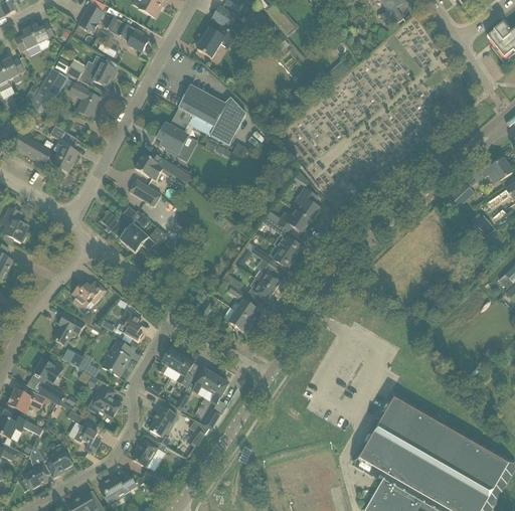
[(0,0),(0,16),(16,9),(13,3),(15,2),(14,0),(0,0)]
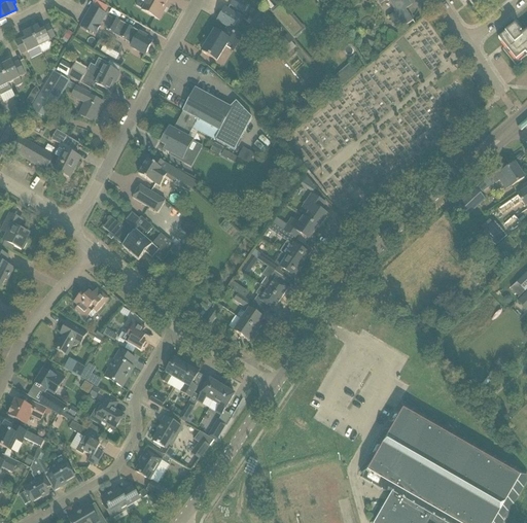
[(138,0),(136,2),(142,6),(141,6),(159,15),(164,7),(162,6),(165,0),(145,0),(144,1),(142,0),(138,0)]
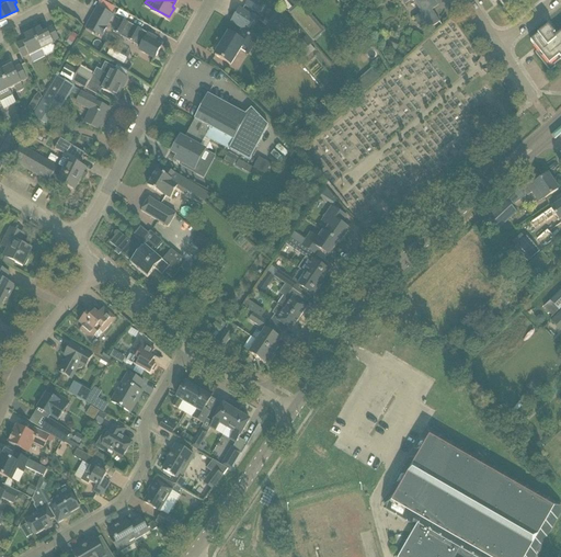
[(244,1),(253,7),(259,10),(263,1),(261,0),(245,0),(244,1)]
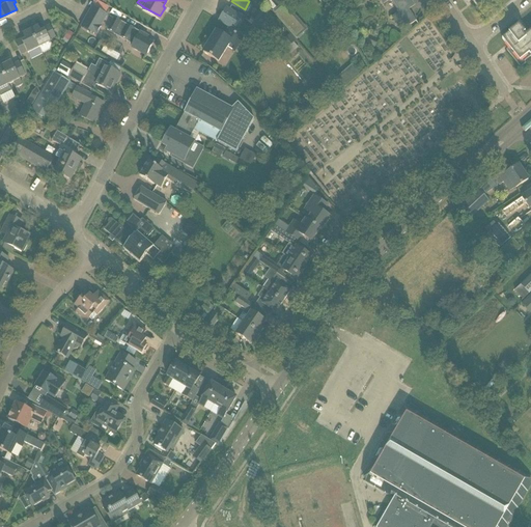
[(408,5),(414,1),(413,0),(395,0),(401,9),(394,14),(402,26),(416,17),(408,5)]
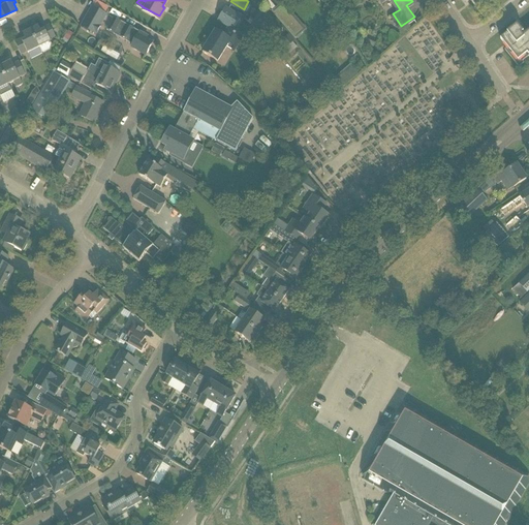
[(81,23),(95,31),(106,11),(91,2),(81,23)]
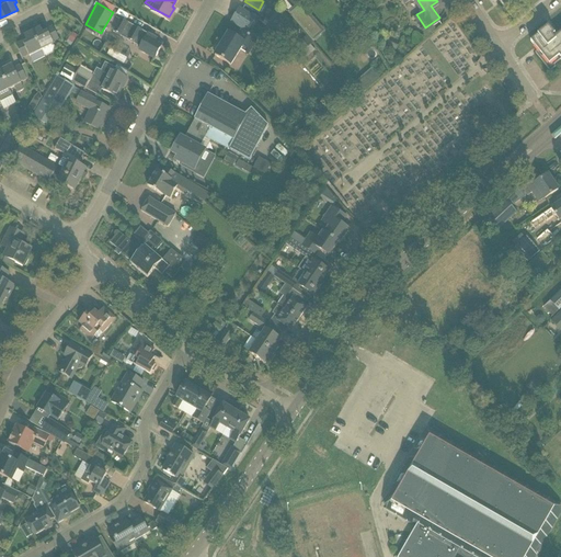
[(321,29),(298,2),(289,9),(288,8),(287,8),(313,38),(313,37),(312,36),(321,29)]
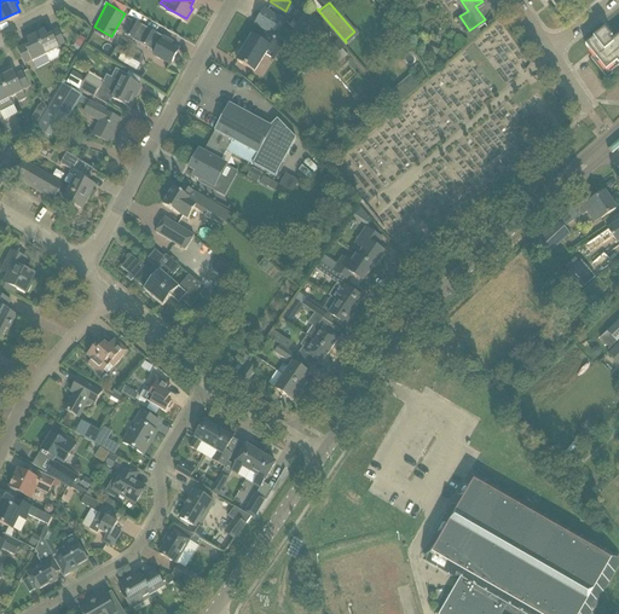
[(304,30),(316,10),(306,4),(294,24),(304,30)]
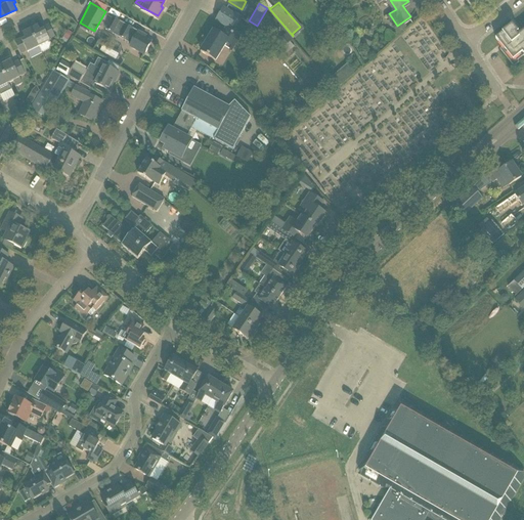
[(215,17),(224,23),(230,27),(238,13),(223,4),(215,17)]
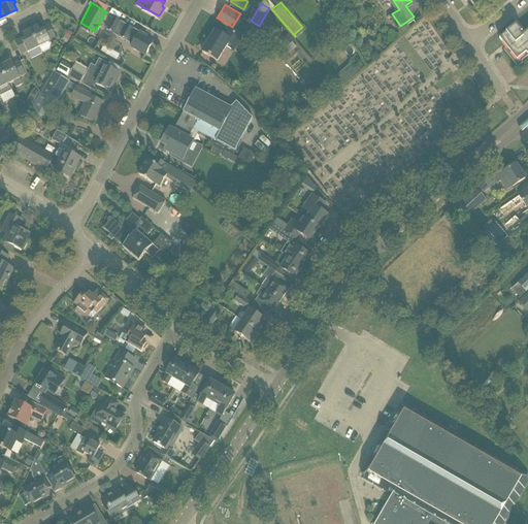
[(149,33),(139,28),(114,14),(108,27),(128,37),(128,38),(133,41),(132,44),(146,53),(153,40),(146,37),(149,33)]
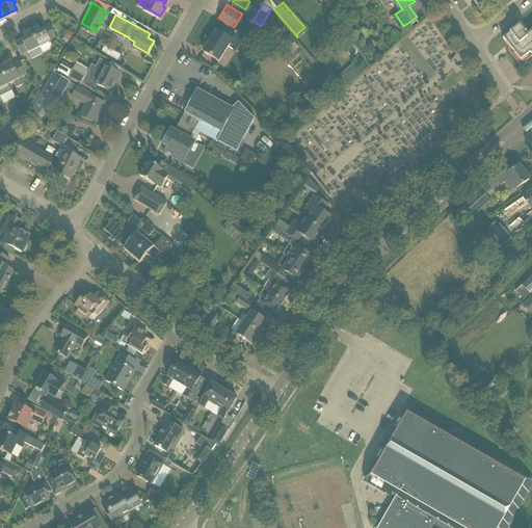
[(521,21),(504,34),(511,44),(509,46),(522,62),(531,53),(531,31),(529,34),(527,32),(526,32),(525,30),(527,29),(521,21)]
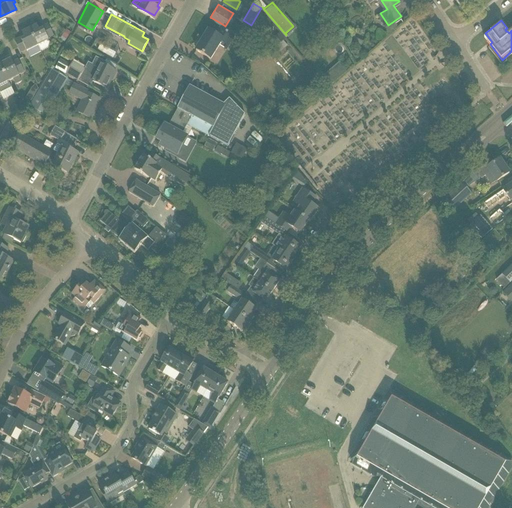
[(38,23),(30,26),(39,43),(41,48),(49,44),(50,40),(49,38),(50,38),(49,36),(55,33),(49,21),(39,26),(38,23)]
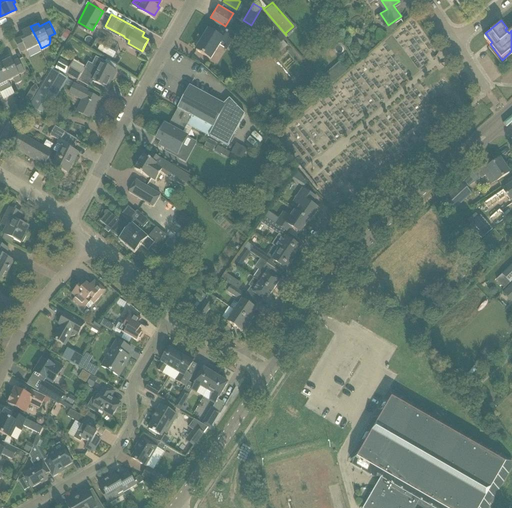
[(328,25),(323,29),(328,35),(336,29),(331,23),(328,25)]
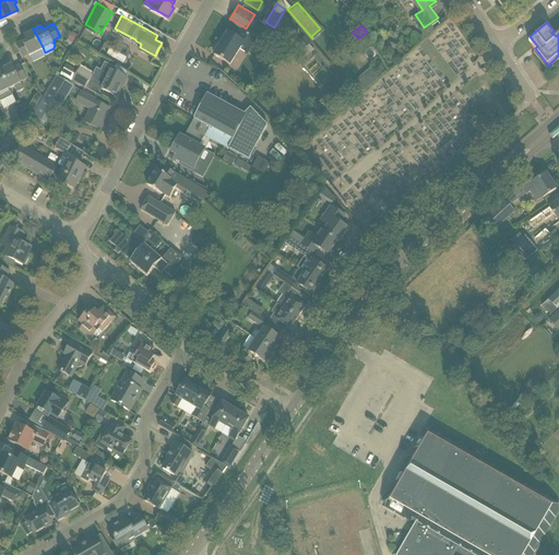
[(213,51),(223,58),(229,61),(239,46),(247,51),(256,36),(240,26),(236,35),(227,30),(213,51)]
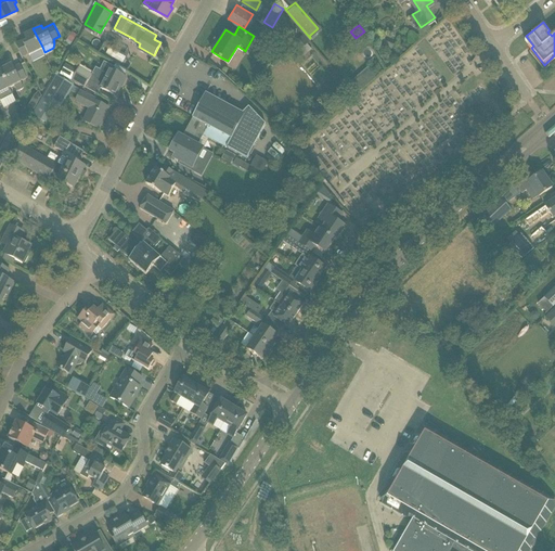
[(42,47),(33,28),(25,33),(26,36),(16,41),(21,51),(23,54),(29,51),(30,53),(42,47)]
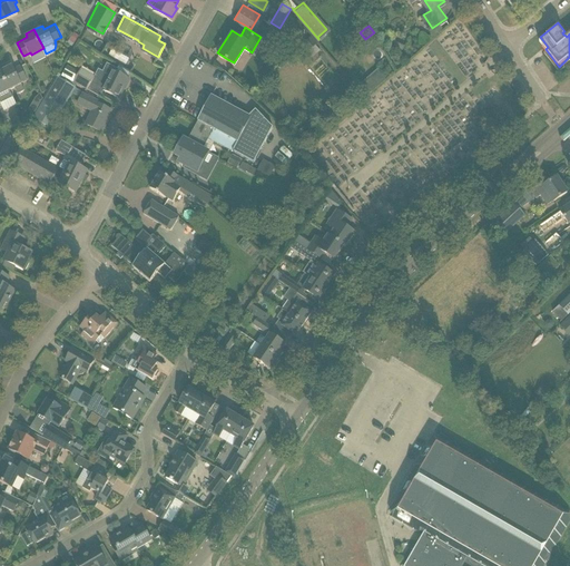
[(75,40),(80,33),(75,30),(70,38),(75,40)]
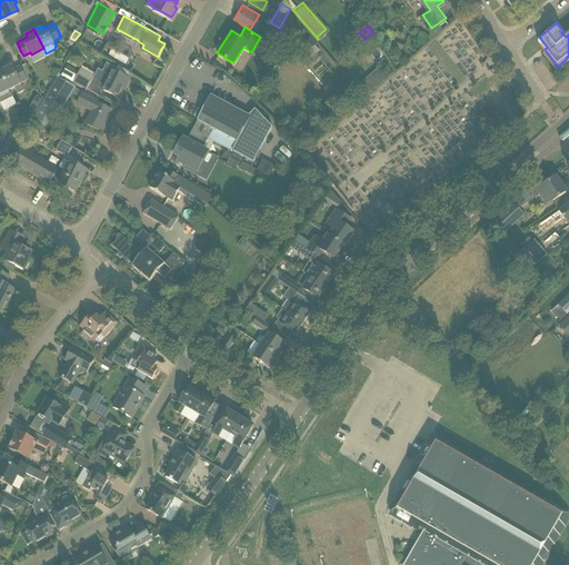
[(310,33),(303,39),(309,47),(315,42),(316,41),(310,33)]
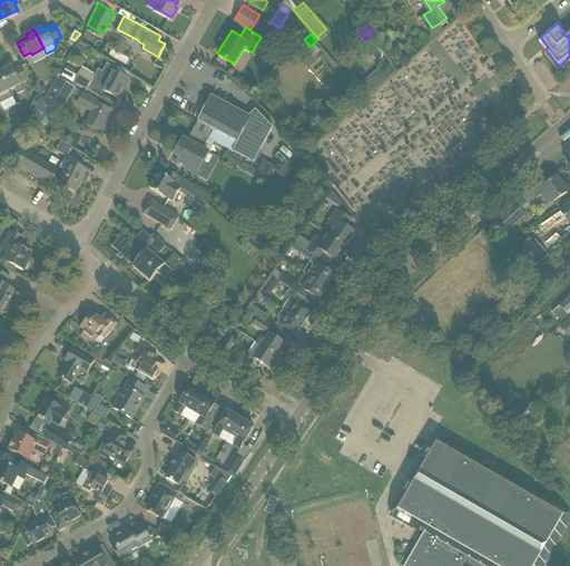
[(394,38),(391,44),(402,48),(404,42),(394,38)]
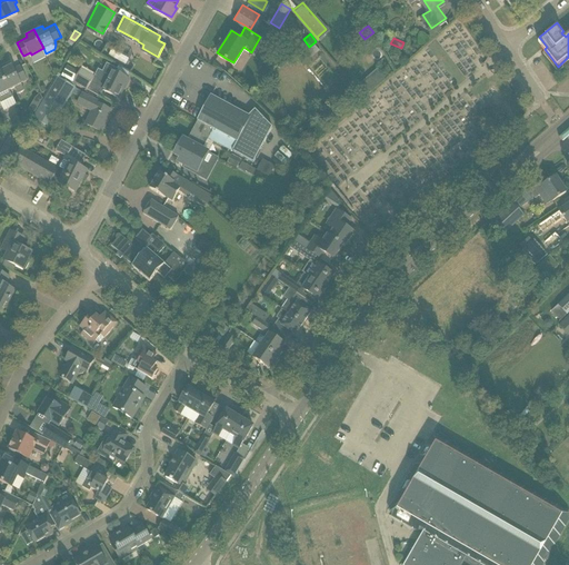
[(81,66),(79,70),(73,78),(77,80),(88,87),(91,79),(105,86),(105,88),(119,96),(126,82),(123,81),(127,76),(117,70),(119,67),(108,60),(100,76),(95,73),(81,66)]
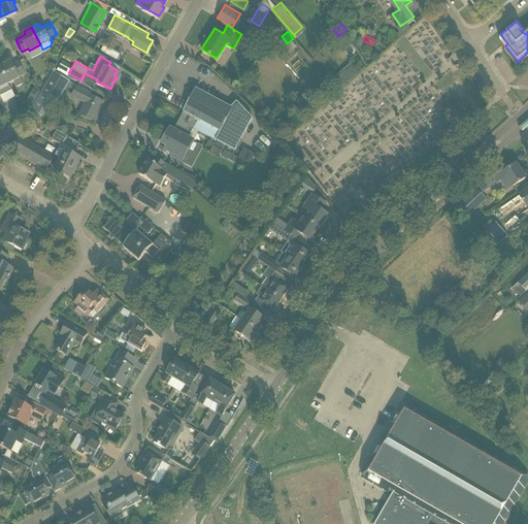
[(0,63),(0,64),(9,82),(13,79),(17,84),(23,80),(21,75),(20,74),(26,71),(20,59),(13,62),(11,58),(7,60),(6,58),(0,61),(1,63),(0,63)]
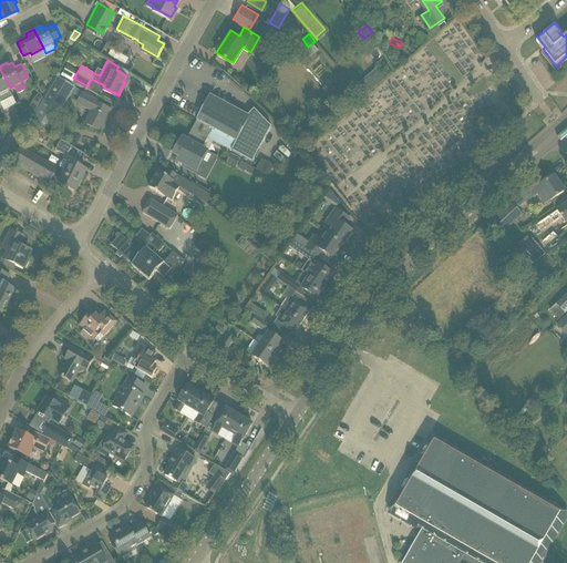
[(63,68),(61,71),(73,78),(79,70),(66,62),(65,64),(63,68)]
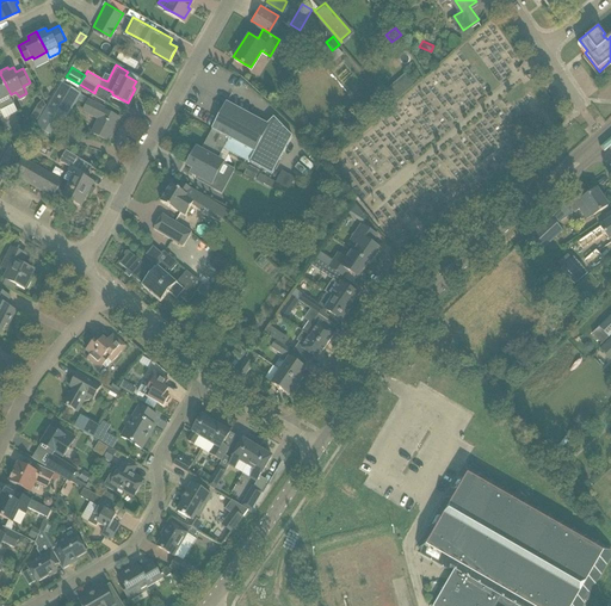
[(405,70),(382,90),(392,100),(413,81),(405,70)]
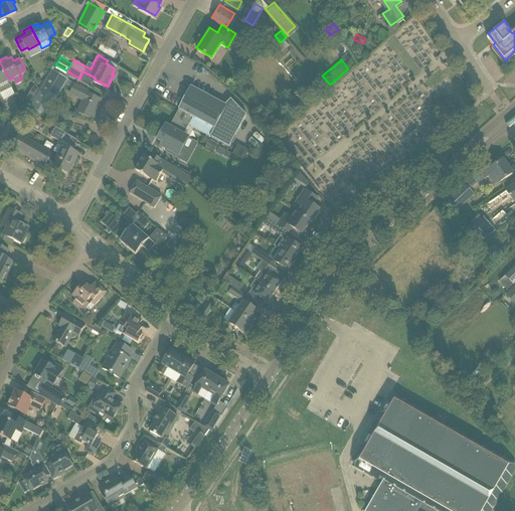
[(9,79),(0,62),(0,61),(0,89),(1,90),(11,84),(9,79)]
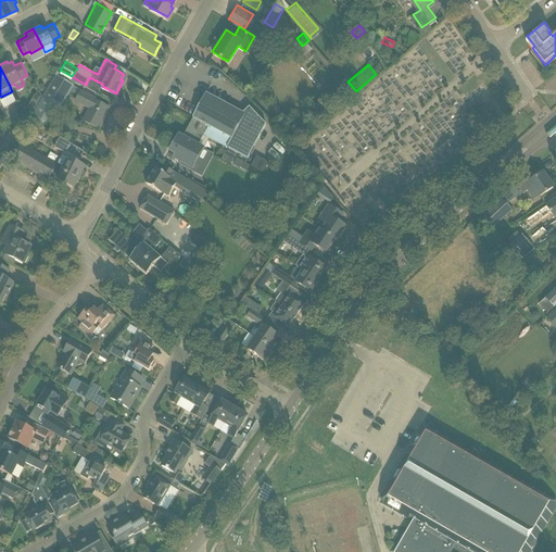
[(57,72),(32,115),(51,127),(52,126),(49,124),(71,88),(76,91),(79,86),(73,82),(75,78),(72,76),(67,74),(60,70),(58,69),(55,72),(57,72)]
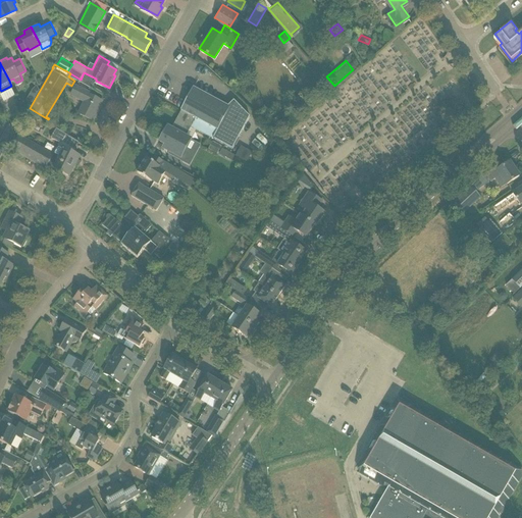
[(71,93),(86,100),(80,111),(94,118),(97,111),(96,111),(102,98),(89,91),(90,89),(77,83),(71,93)]
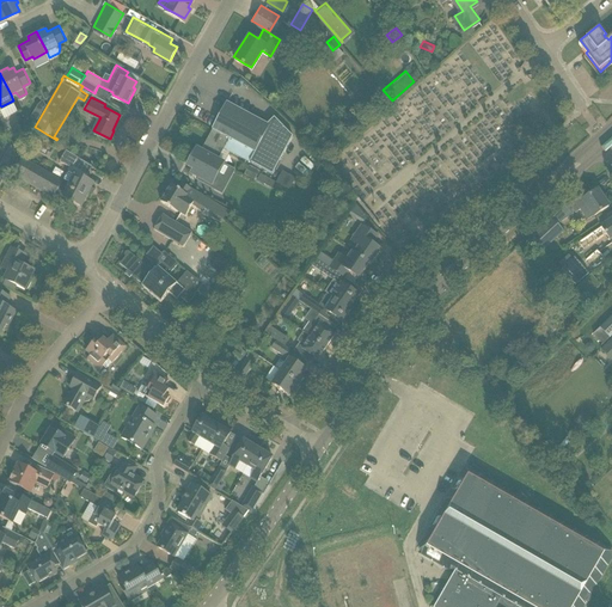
[(270,122),(226,98),(213,124),(202,146),(220,155),(225,146),(261,165),(271,146),(282,152),(292,133),(274,115),(270,122)]
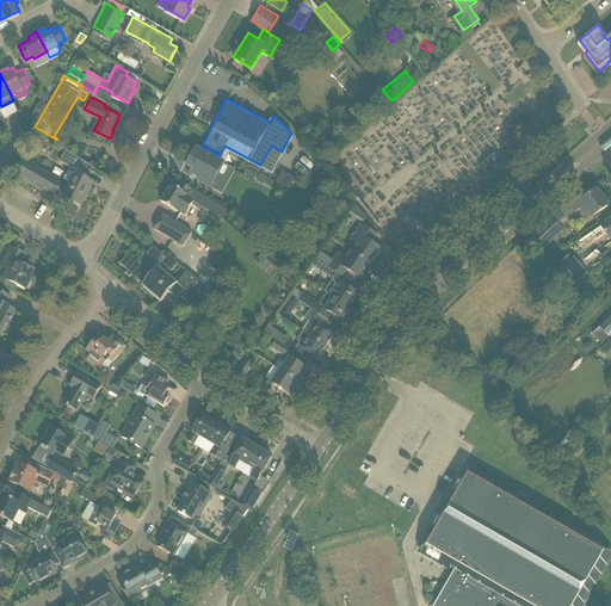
[(13,100),(1,106),(5,115),(18,109),(13,100)]
